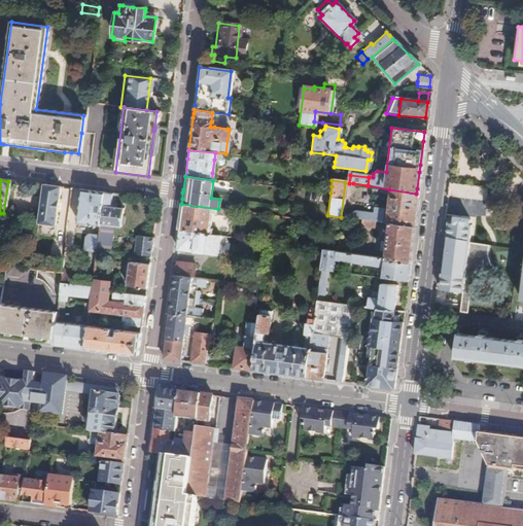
[(353,183),(349,183),(345,182),(341,217),(348,218),(348,215),(349,214),(353,183)]
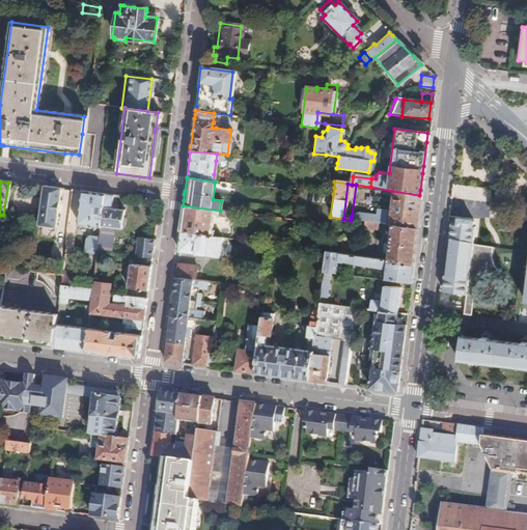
[(42,187),(37,226),(51,228),(56,189),(42,187)]
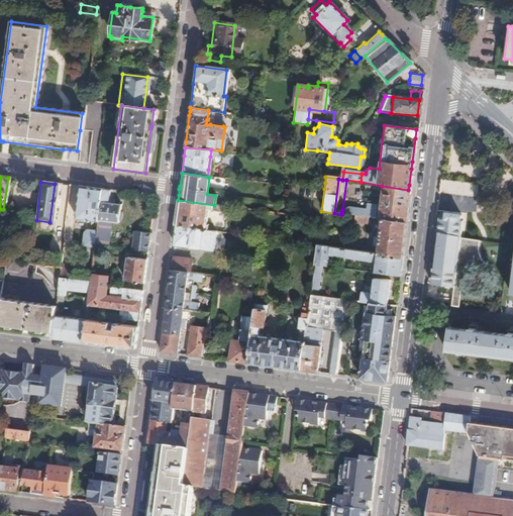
[(476,185),(457,182),(455,202),(462,203),(465,199),(471,200),(472,204),(474,204),(474,203),(476,185)]
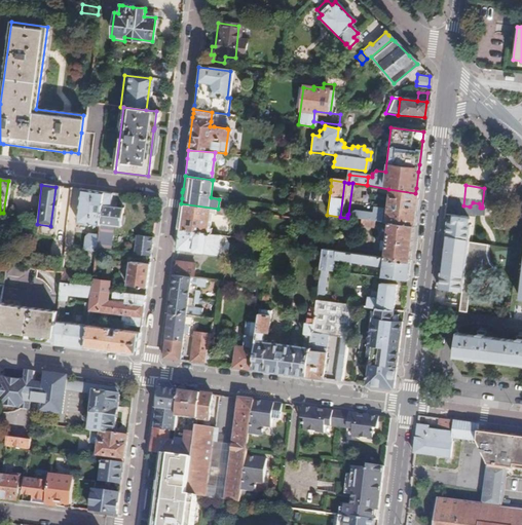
[(413,212),(415,193),(388,189),(384,223),(387,223),(411,227),(413,212)]
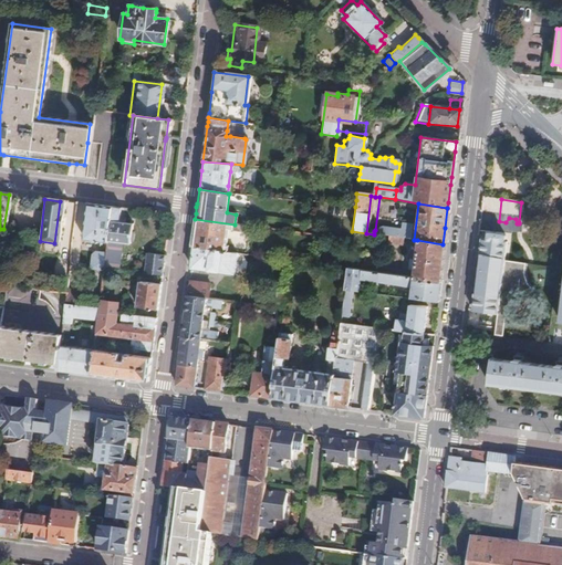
[(105,243),(110,208),(85,205),(81,240),(105,243)]
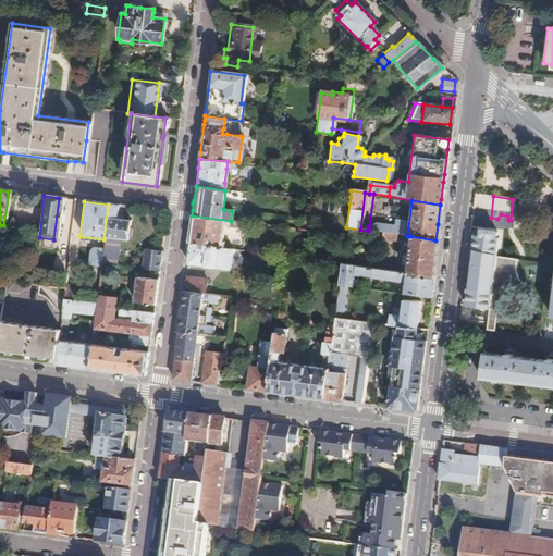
[(117,206),(108,205),(103,239),(102,250),(101,264),(112,267),(117,239),(125,241),(126,238),(127,239),(130,230),(127,230),(128,221),(114,219),(117,206)]
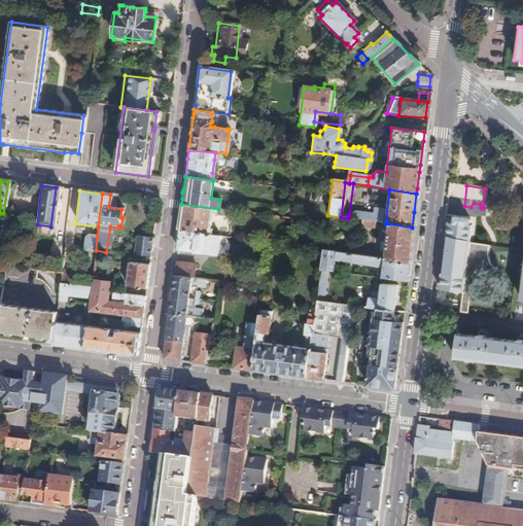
[(179,216),(178,230),(213,236),(214,231),(210,230),(210,228),(206,228),(208,213),(221,215),(222,210),(218,209),(181,204),(181,205),(179,216)]
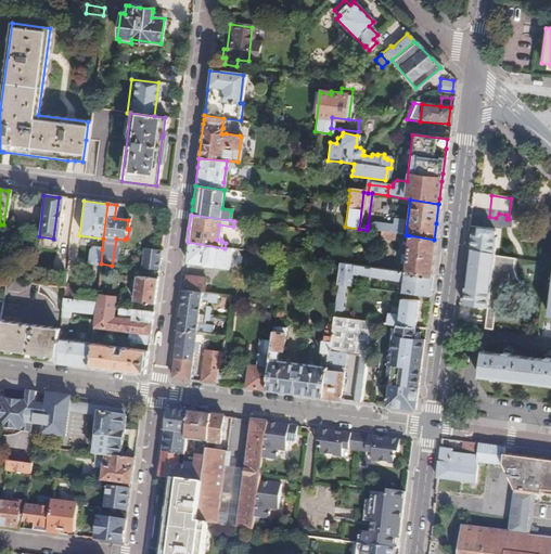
[(394,233),(401,234),(404,221),(393,220),(392,228),(370,224),(368,226),(367,227),(367,230),(379,232),(394,233)]
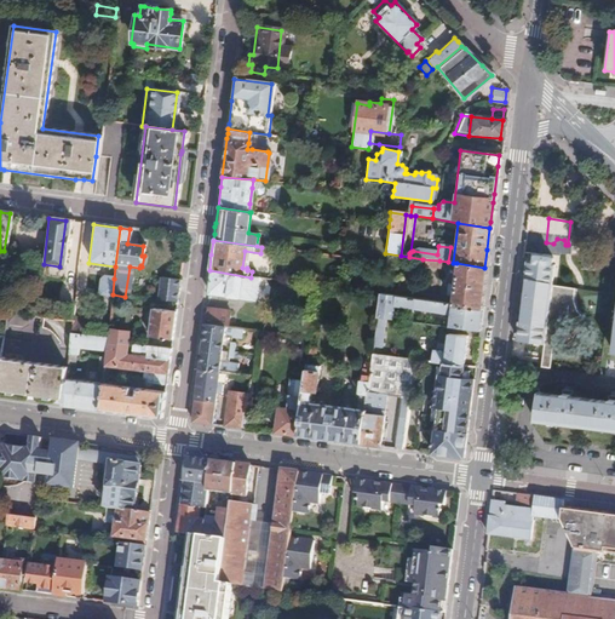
[(547,257),(544,256),(530,254),(529,263),(523,262),(521,281),(523,281),(518,322),(517,322),(516,330),(513,330),(513,333),(516,334),(515,340),(540,344),(544,313),(546,296),(551,265),(549,265),(549,261),(549,258),(547,257)]
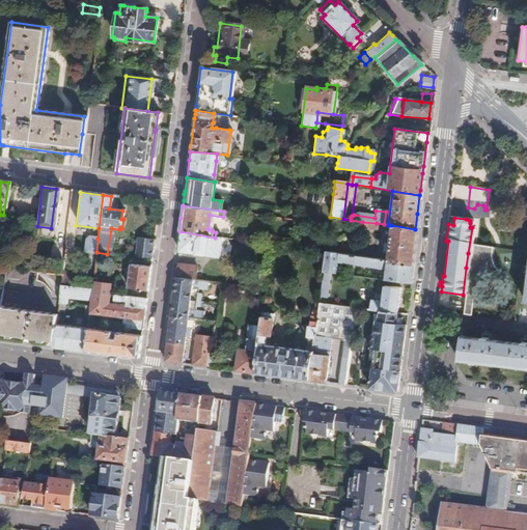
[(496,230),(506,231),(507,221),(497,220),(496,230)]
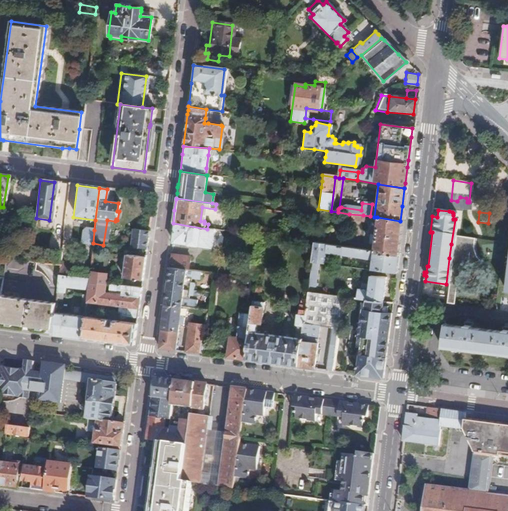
[(363,215),(349,214),(348,220),(363,222),(363,215)]
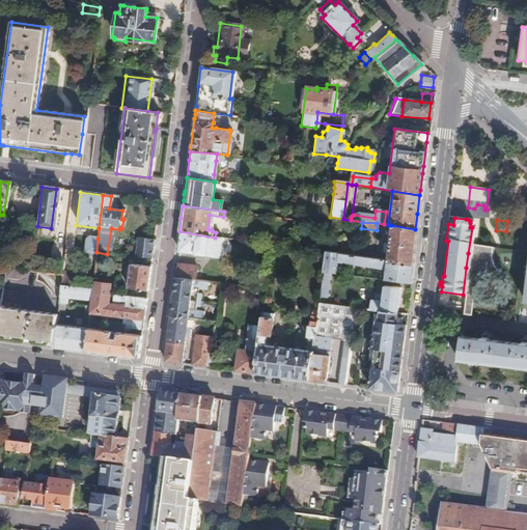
[(412,259),(415,229),(391,225),(388,244),(383,244),(382,253),(387,253),(386,261),(411,266),(412,259)]
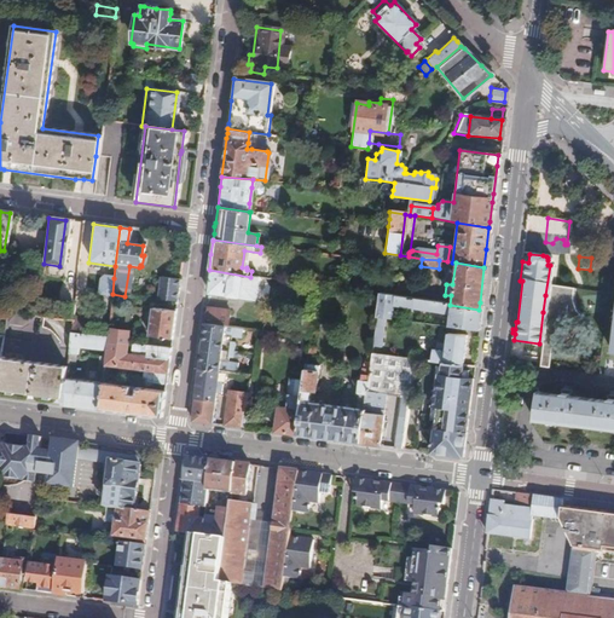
[(250,277),(209,270),(206,293),(253,300),(256,277),(250,277)]
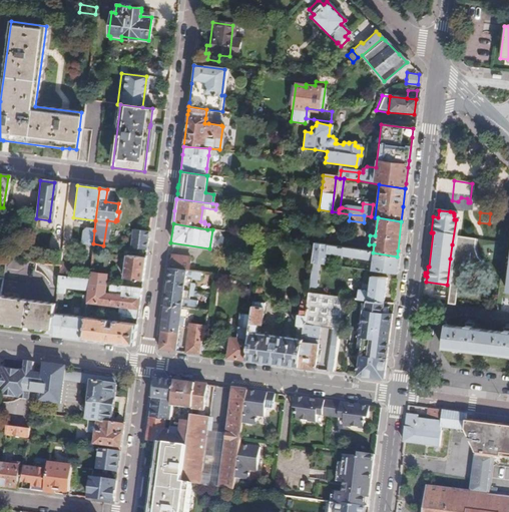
[(93,245),(93,243),(94,230),(84,229),(81,232),(80,244),(93,245)]
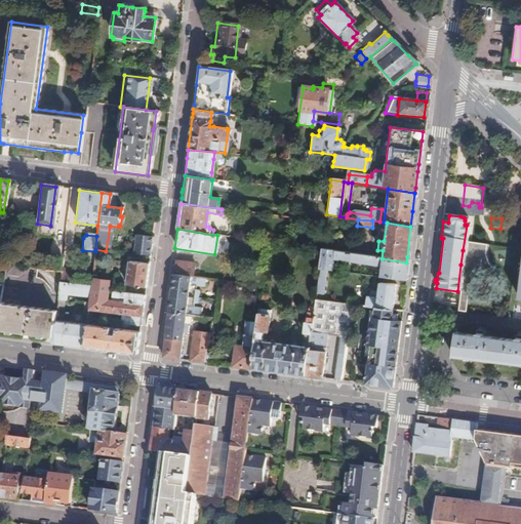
[(133,237),(131,254),(148,256),(149,248),(149,243),(150,239),(133,237)]
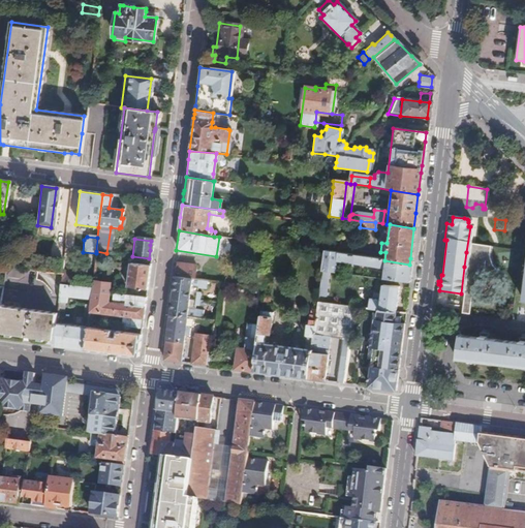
[(407,278),(409,265),(384,260),(322,252),(319,272),(327,273),(333,274),(335,261),(382,268),(381,279),(407,282),(407,278)]
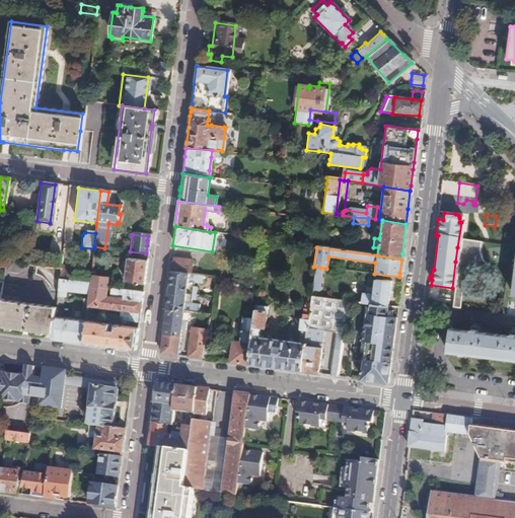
[(472,249),(457,247),(455,262),(470,264),(472,249)]
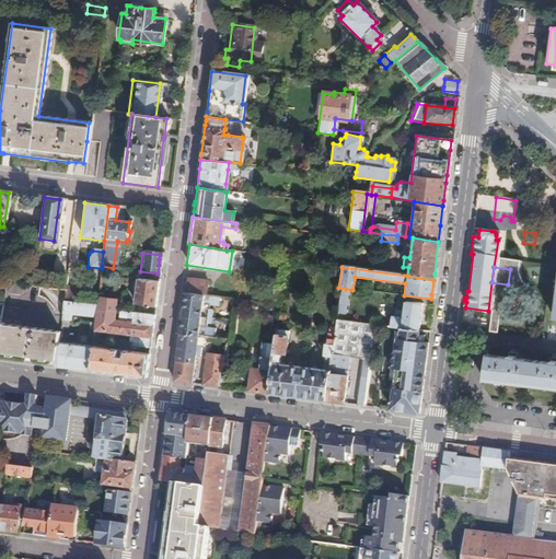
[(153,307),(157,281),(137,279),(134,305),(153,307)]
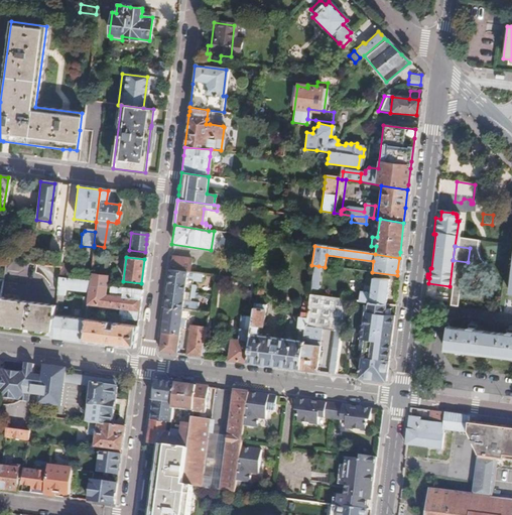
[(168,265),(168,269),(187,272),(189,260),(169,257),(168,265)]
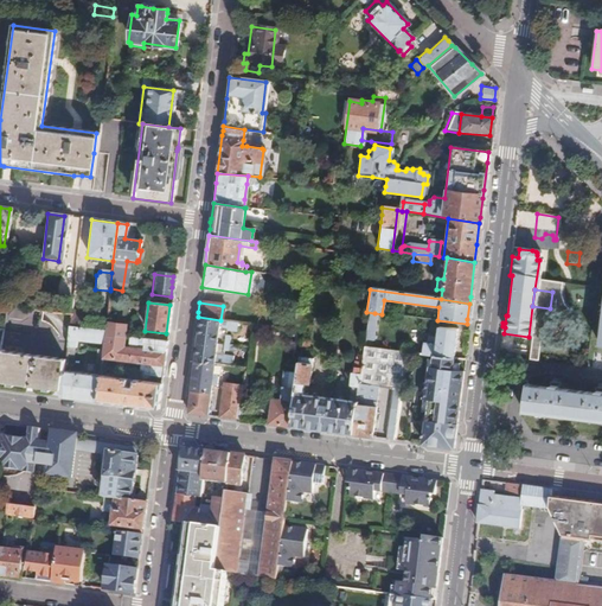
[(70,308),(69,313),(68,325),(78,326),(81,311),(70,308)]
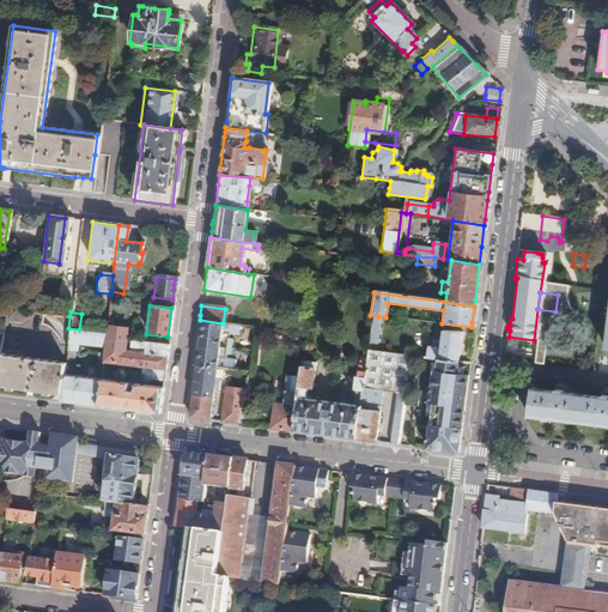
[(389,313),(389,317),(433,322),(435,317),(389,313)]
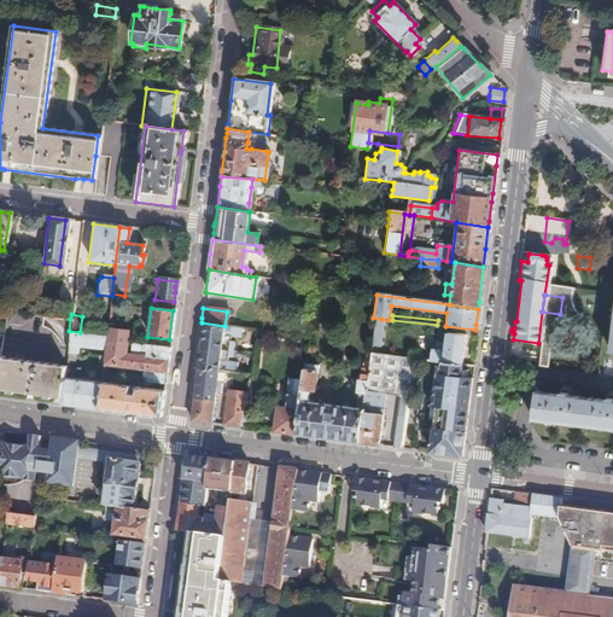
[(381,319),(373,318),(369,342),(379,343),(381,319)]
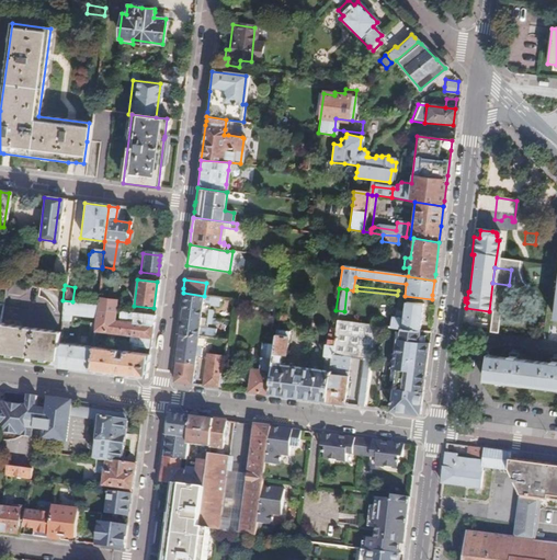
[(218,298),(230,300),(232,300),(234,292),(220,290),(218,298)]
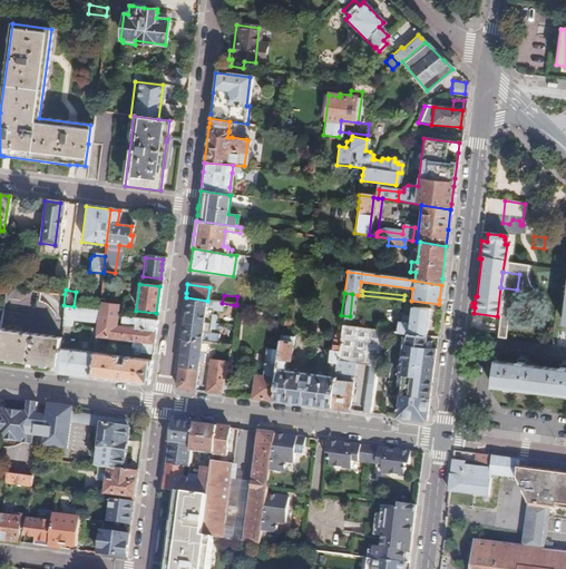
[(207,301),(186,297),(184,313),(183,321),(182,330),(181,340),(199,342),(206,343),(228,346),(232,322),(226,322),(212,320),(213,305),(220,306),(220,303),(212,302),(207,301)]
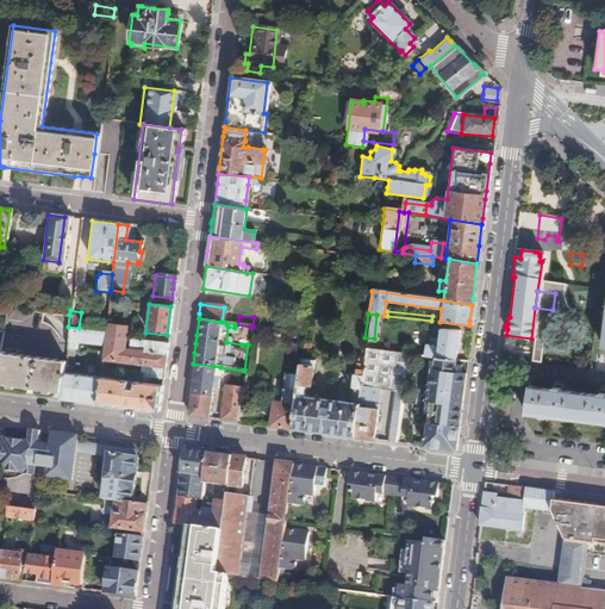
[(107,323),(106,331),(105,336),(122,339),(123,339),(124,329),(111,327),(111,323),(107,323)]
